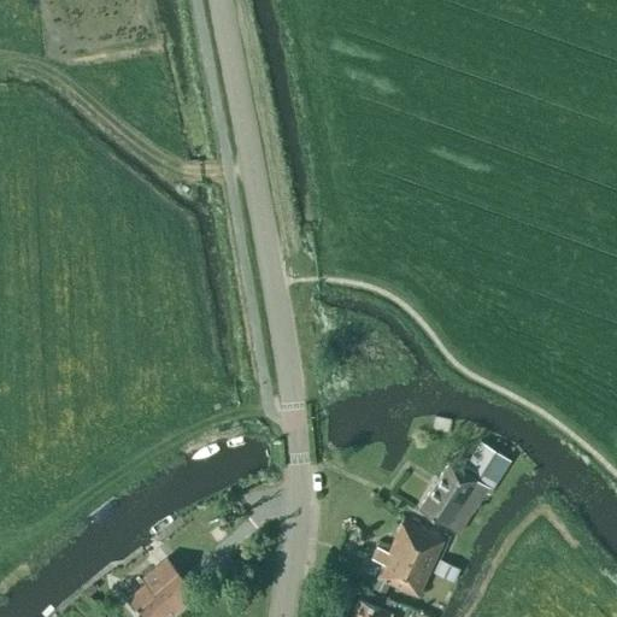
[(448,460),(433,483),(471,509),(483,491),(487,493),(509,459),(480,441),(464,464),(475,471),(471,476),(448,460)]
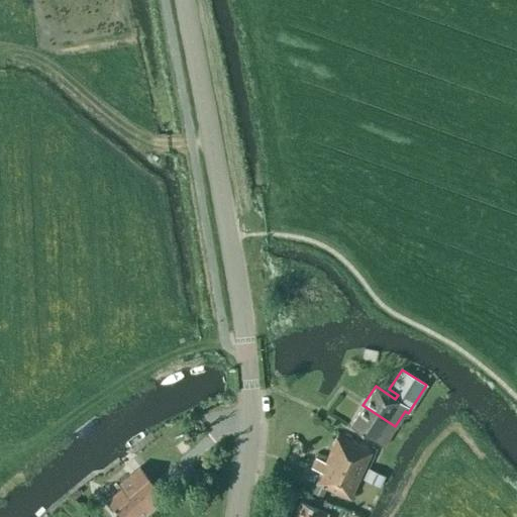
[(383,446),(395,426),(363,405),(349,424),(383,446)]
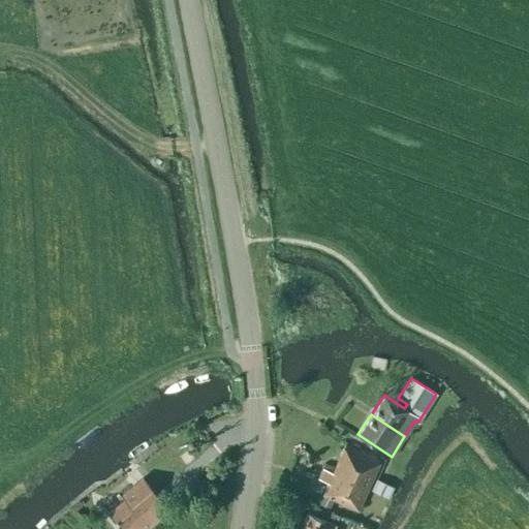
[(317,478),(328,483),(321,495),(331,499),(356,511),(367,488),(379,461),(344,445),(332,472),(321,468),(317,478)]
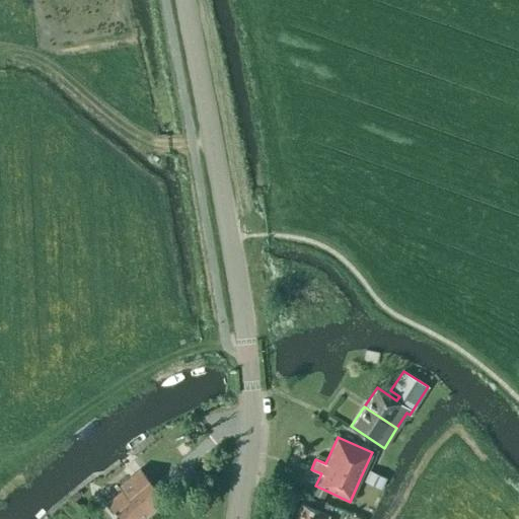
[(200,473),(192,467),(187,474),(194,480),(200,473)]
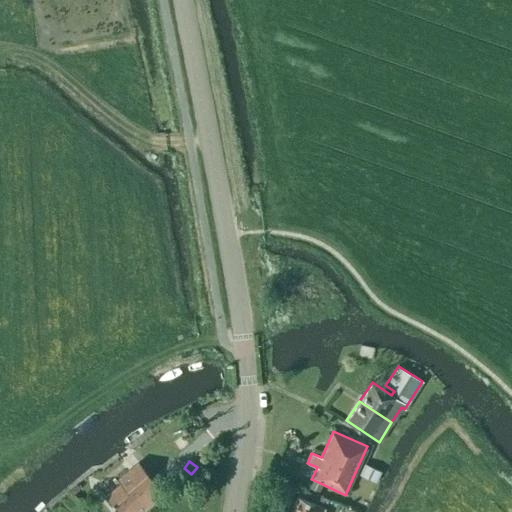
[(132,511),(140,506),(142,508),(162,492),(137,462),(117,479),(121,483),(104,497),(116,511),(132,511)]
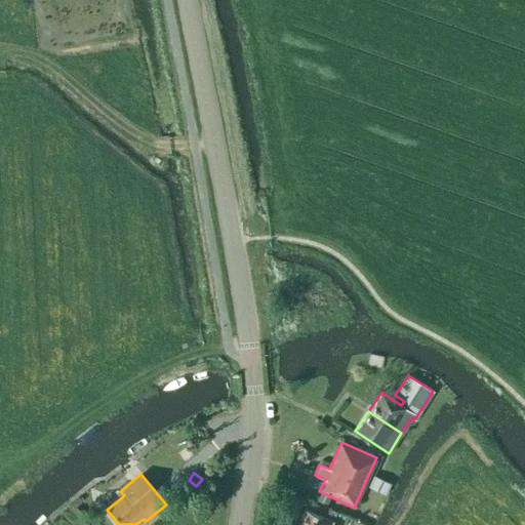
[(367,486),(385,494),(391,483),(373,475),(367,486)]
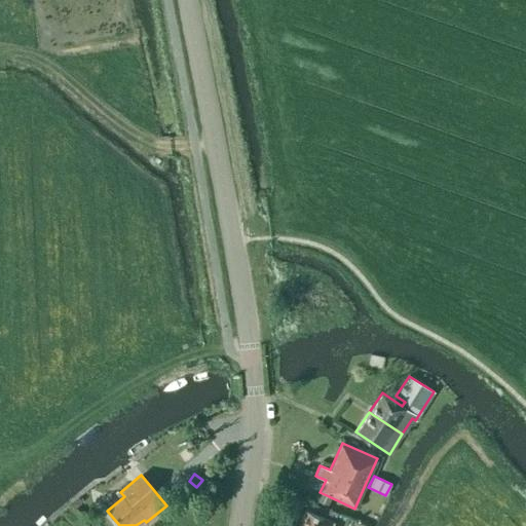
[(329,496),(320,492),(316,500),(328,505),(331,497),(329,496)]
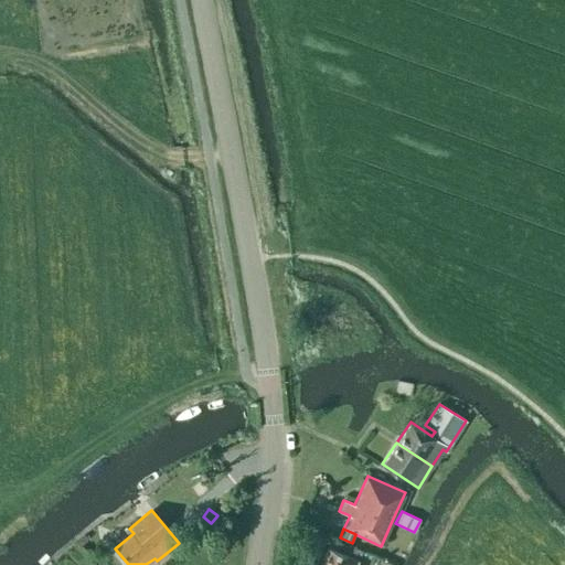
[(358,550),(339,541),(337,547),(354,555),(358,550)]
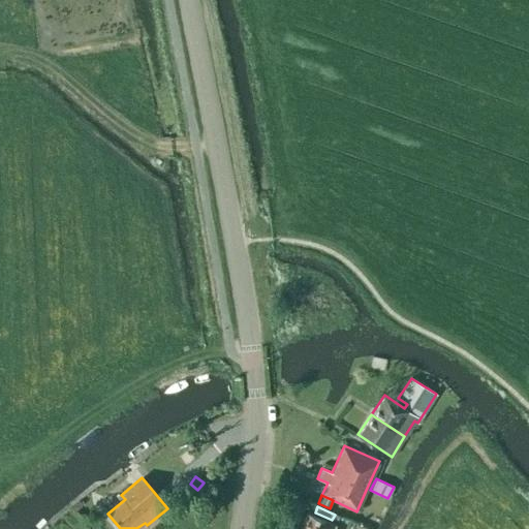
[(307,512),(300,528),(333,528),(335,525),(307,512)]
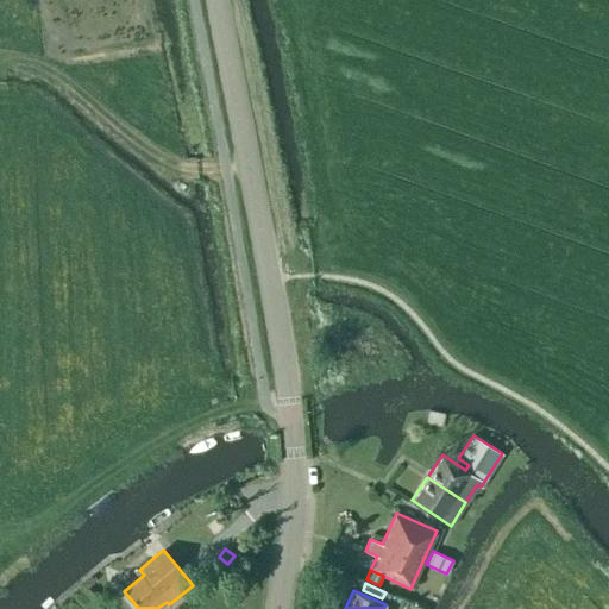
All buildings are outlined.
